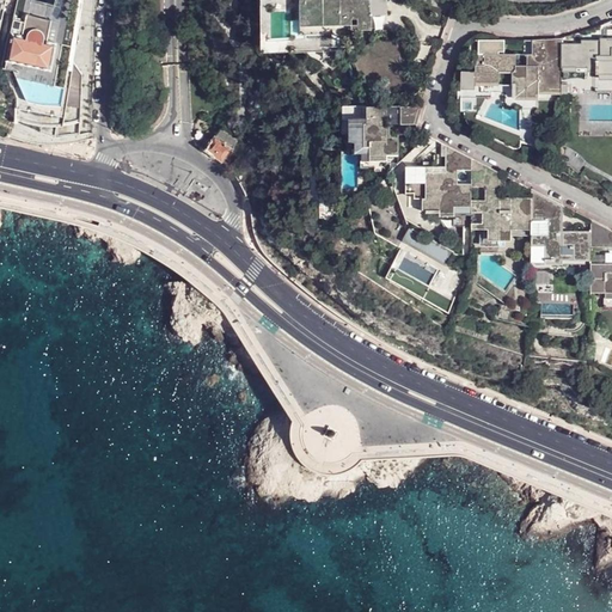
[(8,59),(8,60),(7,67),(5,67),(17,98),(17,104),(16,118),(28,122),(35,123),(41,124),(47,124),(54,124),(59,124),(71,123),(80,120),(81,73),(77,66),(69,57),(74,29),(78,31),(80,0),(54,0),(50,19),(28,13),(25,22),(13,19),(11,31),(13,32),(8,59)]
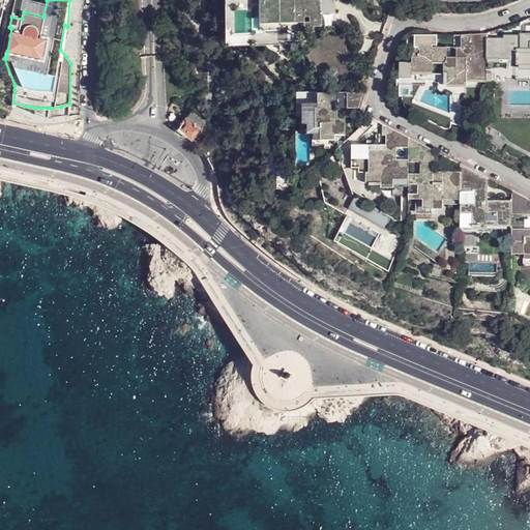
[(307,0),(258,0),(259,32),(287,32),(287,24),(303,24),(303,28),(321,28),(321,16),(335,16),(335,1),(308,1),(307,0)]
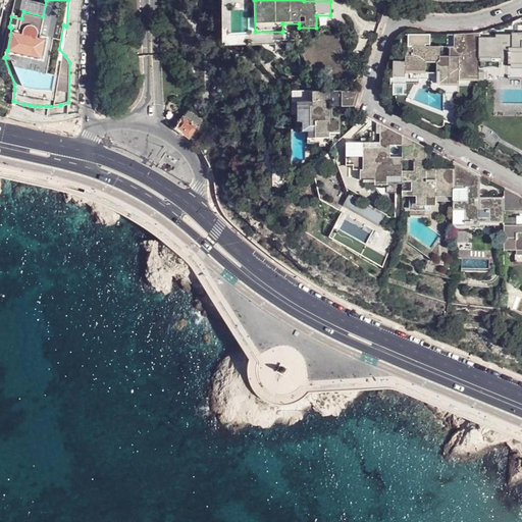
[(478,40),(478,35),(454,36),(453,58),(439,57),(438,49),(423,48),(424,45),(429,45),(429,37),(412,37),(411,40),(408,41),(408,48),(414,48),(414,57),(406,57),(406,61),(406,69),(425,70),(426,63),(436,63),(437,84),(459,85),(459,79),(477,80),(478,40)]
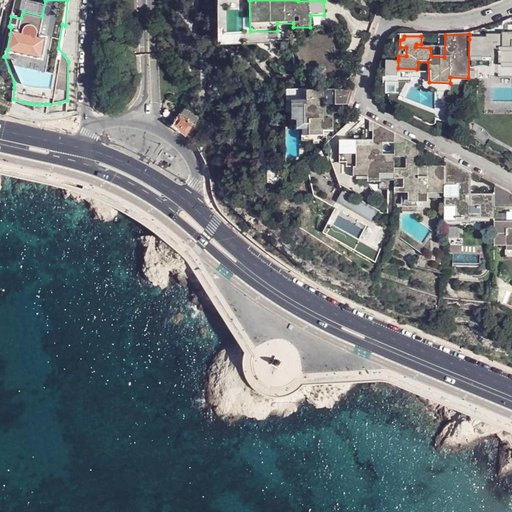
[(469,39),(468,78),(474,78),(474,73),(473,73),(474,63),(482,63),(482,59),(491,59),(490,62),(498,62),(498,65),(501,65),(501,69),(511,68),(511,34),(509,35),(509,39),(502,39),(502,36),(486,37),(486,39),(469,39)]
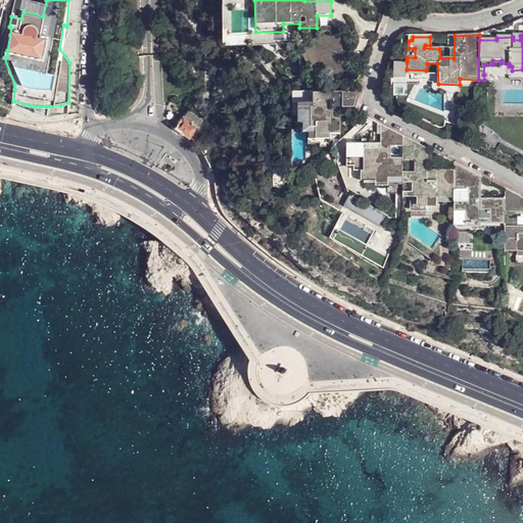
[(407,69),(407,61),(394,61),(394,76),(407,76),(407,69)]
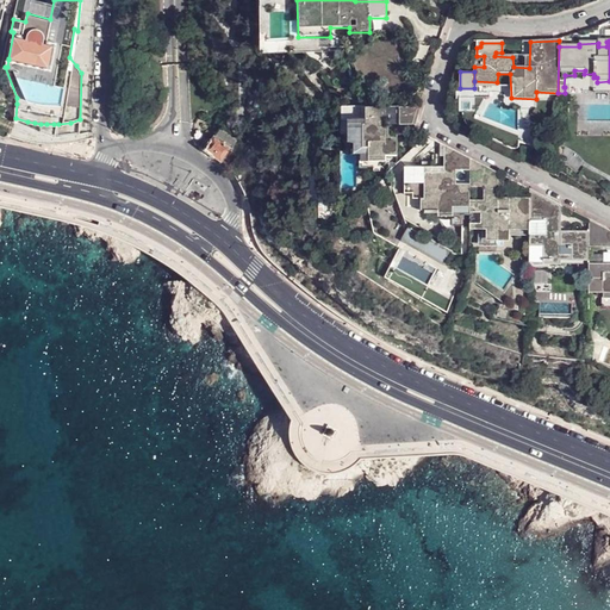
[(381,160),(386,160),(386,156),(397,156),(397,137),(385,137),(385,125),(385,109),(365,109),(363,119),(347,119),(347,143),(352,143),(352,154),(362,154),(362,167),(380,167),(381,160)]
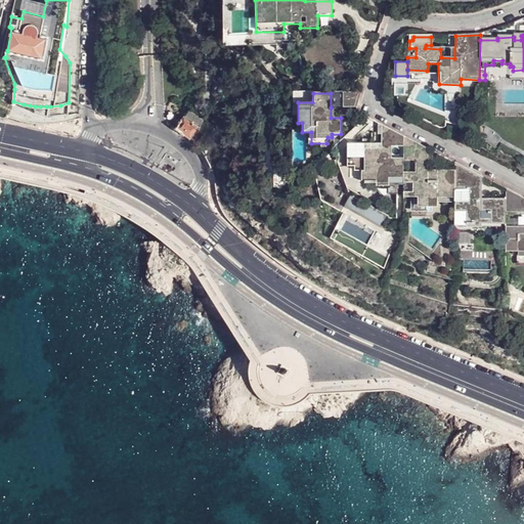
[(331,93),(331,107),(343,107),(343,94),(331,93)]
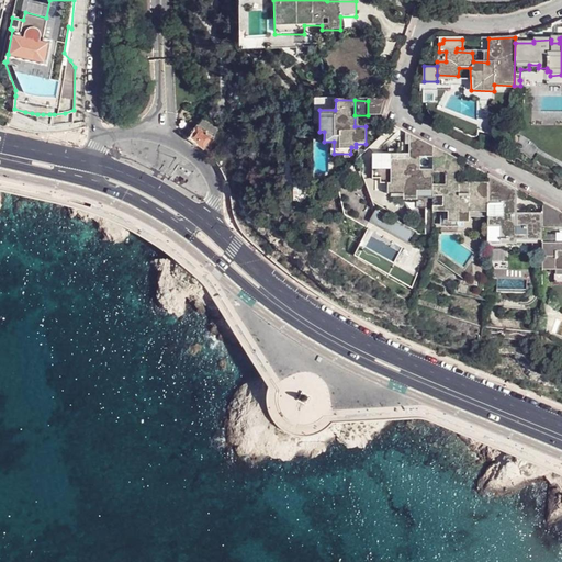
[(368,115),(378,116),(383,101),(368,101),(368,115)]
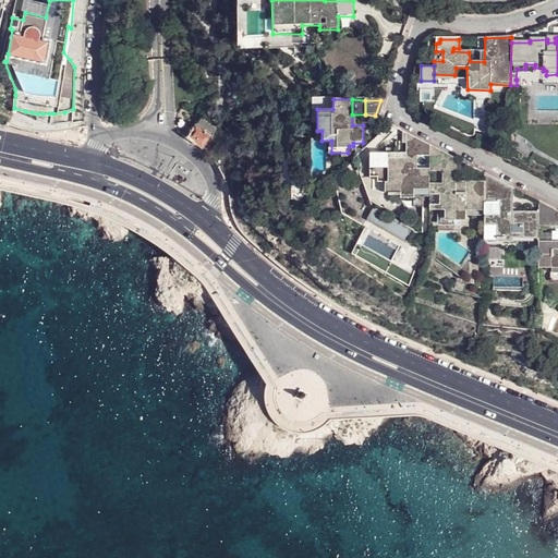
[(116,122),(123,121),(122,111),(113,113),(116,122)]
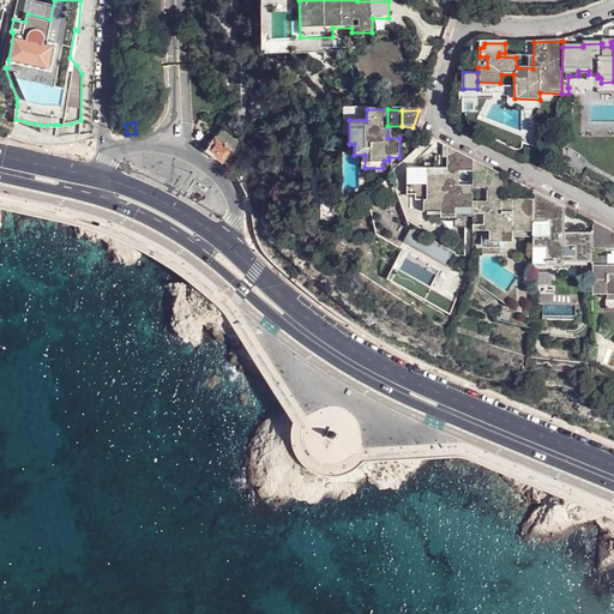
[(222,128),(216,137),(233,149),(238,140),(222,128)]
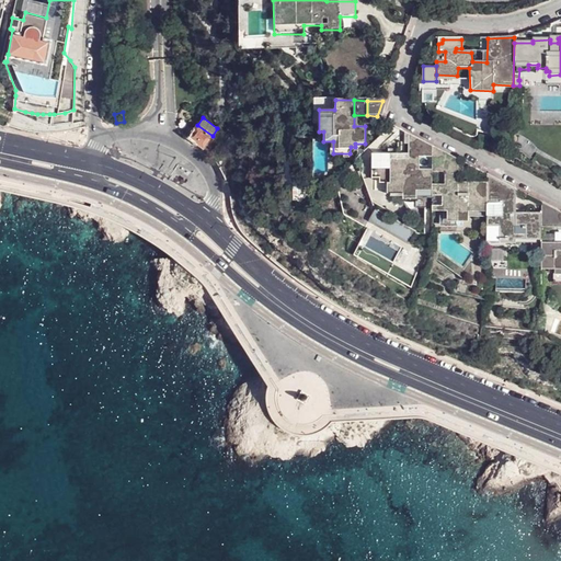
[(196,125),(187,137),(203,148),(213,136),(197,125),(196,125)]
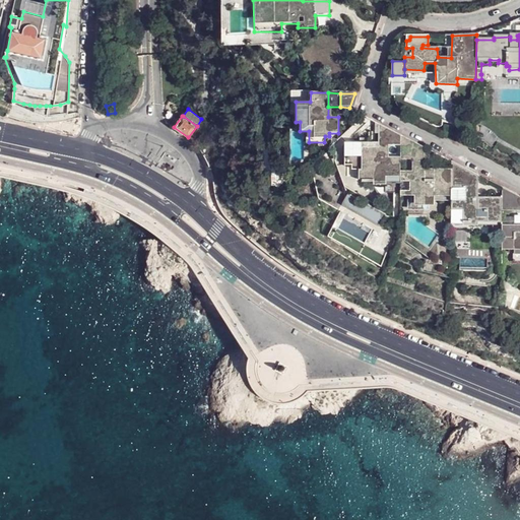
[(363,181),(399,183),(399,172),(399,161),(399,158),(387,157),(387,147),(399,147),(399,137),(377,126),(376,150),(368,149),(368,143),(348,142),(347,149),(343,149),(343,164),(349,164),(349,170),(363,171),(363,181)]
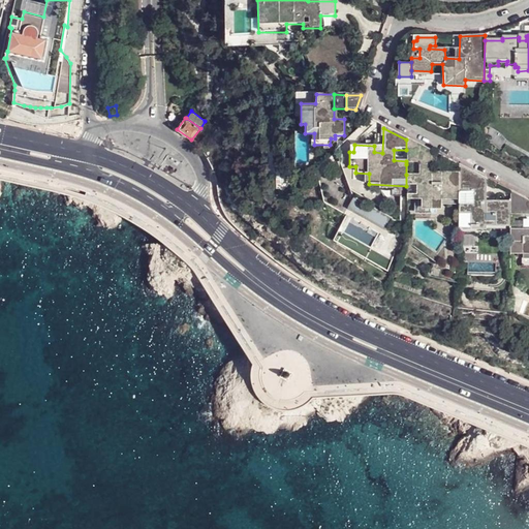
[(441,206),(458,207),(458,204),(458,193),(458,174),(431,174),(431,153),(406,139),(406,150),(406,161),(406,164),(417,164),(417,176),(406,175),(406,186),(406,201),(417,203),(417,207),(441,208),(441,206)]
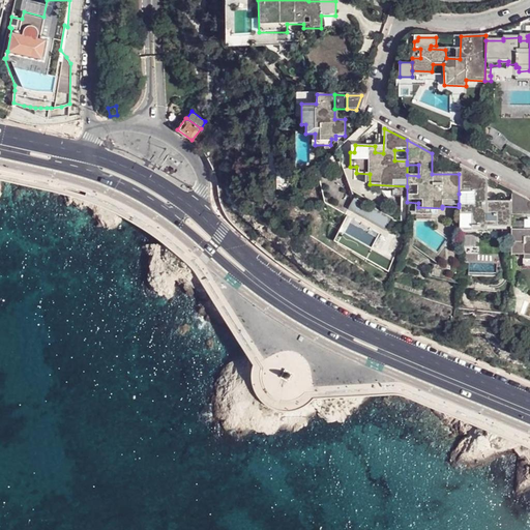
[(459,204),(459,207),(459,216),(470,216),(470,230),(510,231),(510,216),(510,204),(484,203),(486,180),(459,167),(459,174),(459,194),(473,194),(472,205),(459,204)]
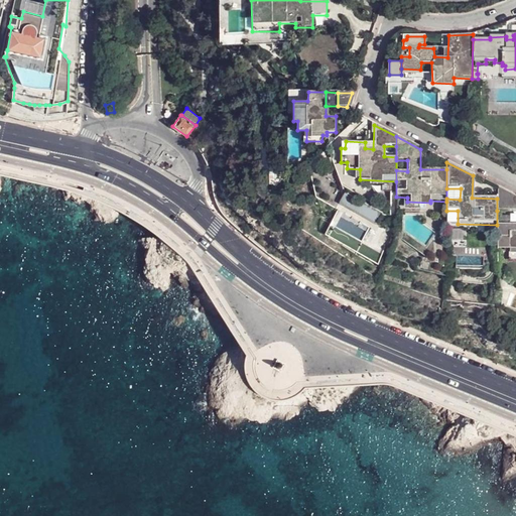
[(283,166),(268,166),(269,177),(284,177),(283,166)]
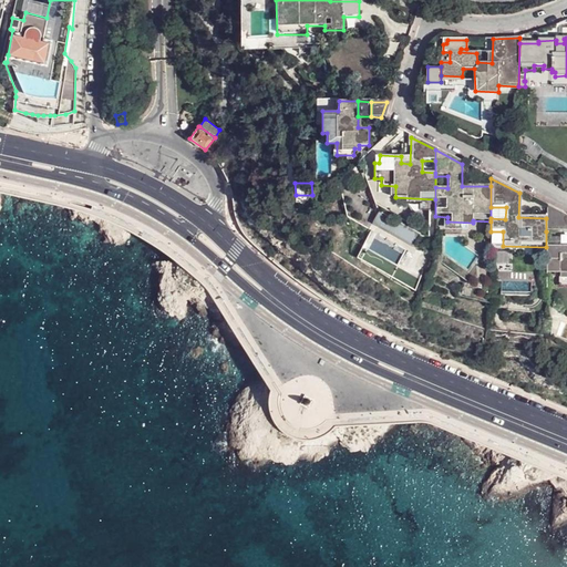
[(566,217),(547,207),(546,218),(546,232),(566,233),(566,247),(546,247),(547,274),(559,274),(560,268),(566,268),(566,217)]
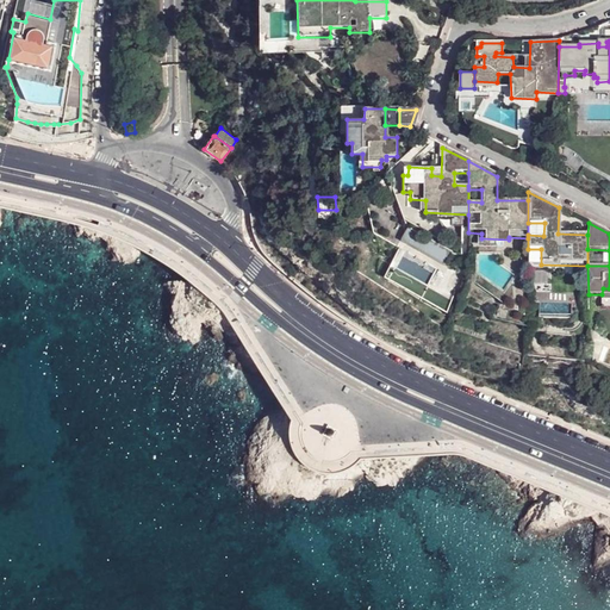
[(436,247),(416,235),(411,244),(431,256),(436,247)]
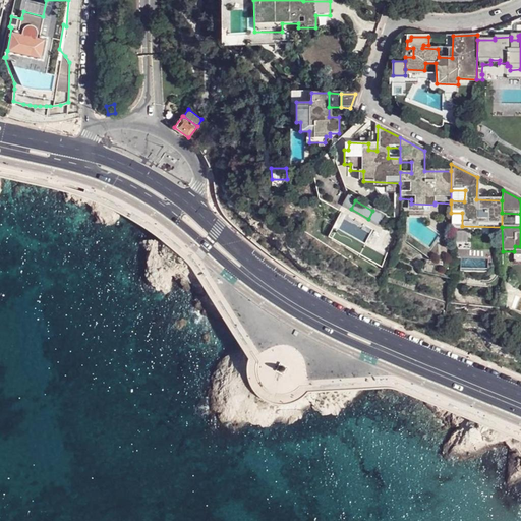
[(339,227),(333,238),(358,252),(364,241),(339,227)]
